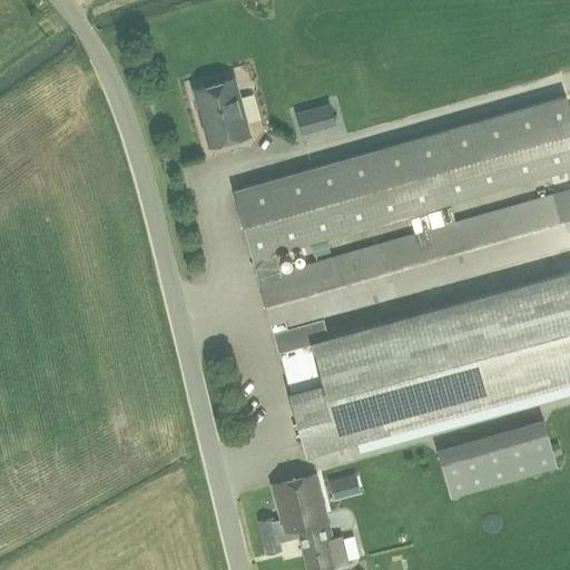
[(195,87),(209,143),(248,133),(233,77),(195,87)]
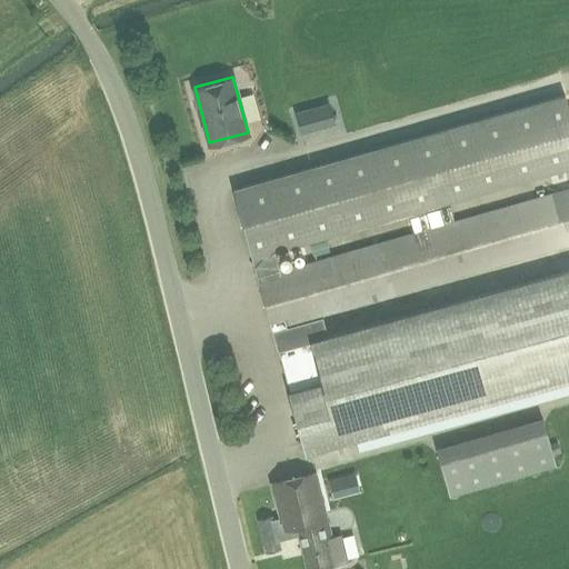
[(568,128),(561,98),(233,188),(278,349),(306,449),(568,377),(568,273),(310,345),(305,320),(568,245),(568,187),(279,270),(273,249),(568,168),(568,128)]
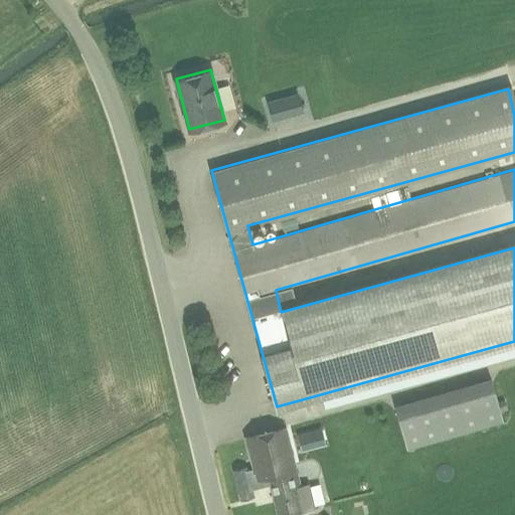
[(482,352),(486,364),(505,358),(502,346),(482,352)]
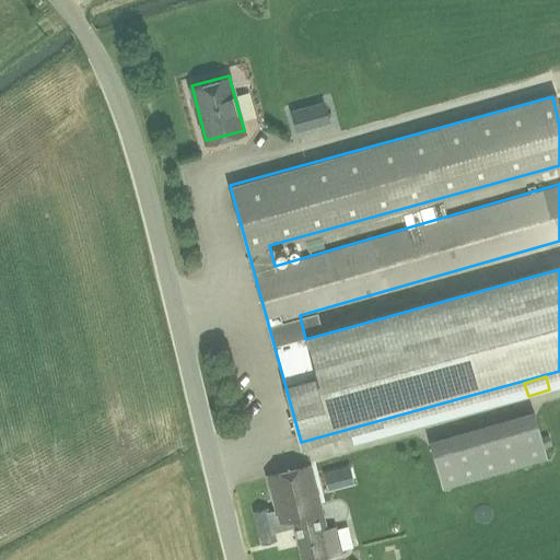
[(547,456),(535,413),(430,443),(443,486),(547,456)]
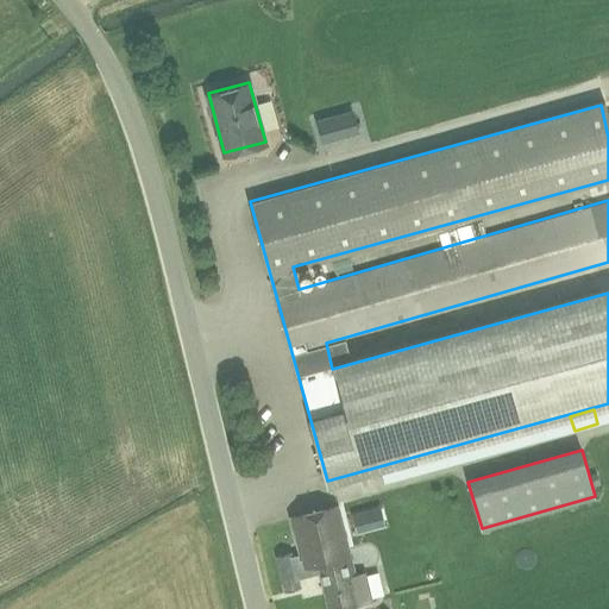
[(337,502),(290,514),(302,558),(299,559),(297,553),(293,554),(292,551),(276,554),(284,589),(300,585),(297,576),(318,571),(326,608),(339,608),(372,601),(365,571),(356,573),(337,502)]
